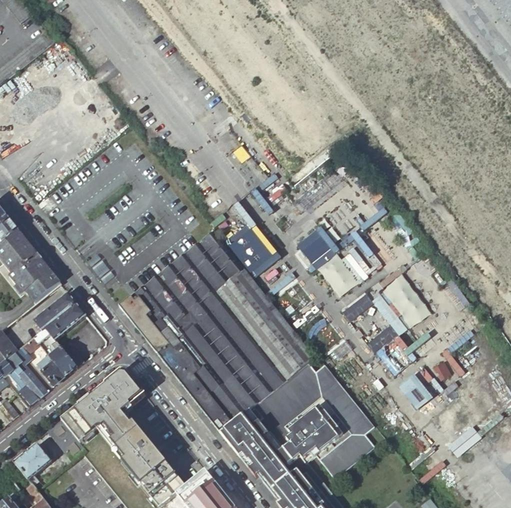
[(48,44),(54,40),(45,28),(39,33),(48,44)]
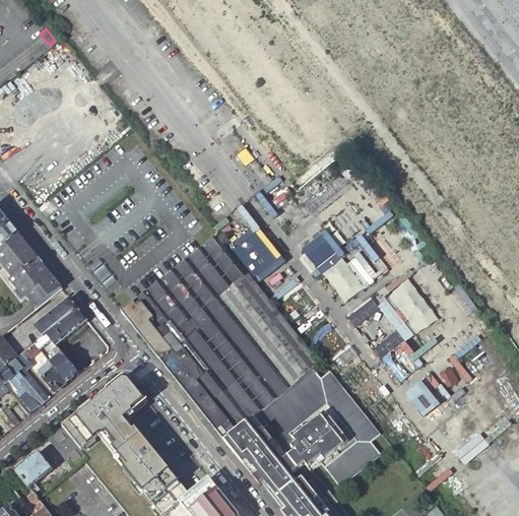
[(40,34),(34,39),(43,50),(49,45),(40,34)]
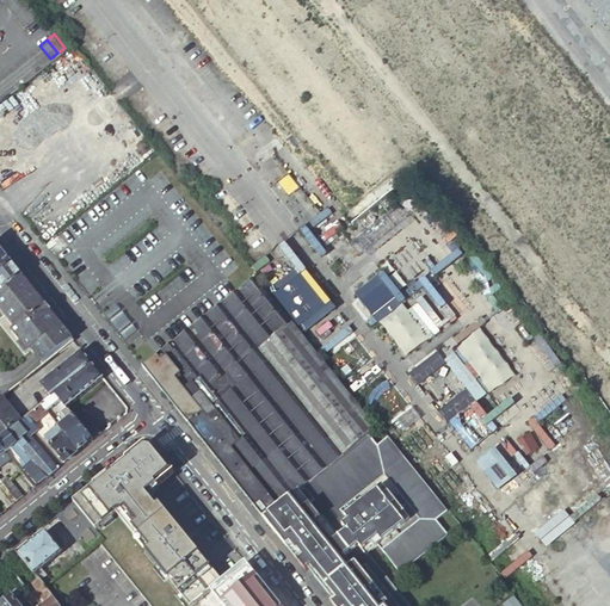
[(32,50),(43,65),(50,59),(39,45),(32,50)]
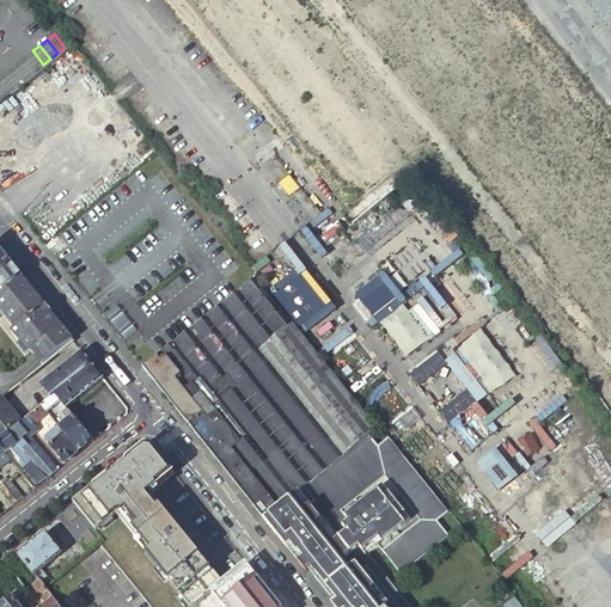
[(32,50),(25,56),(36,69),(43,65),(32,50)]
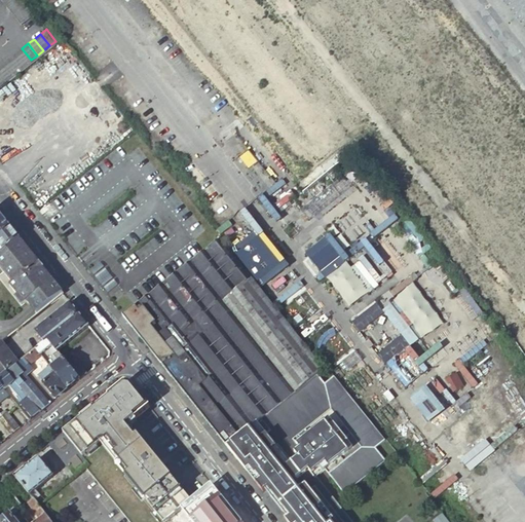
[(15,53),(25,65),(31,60),(22,48),(15,53)]
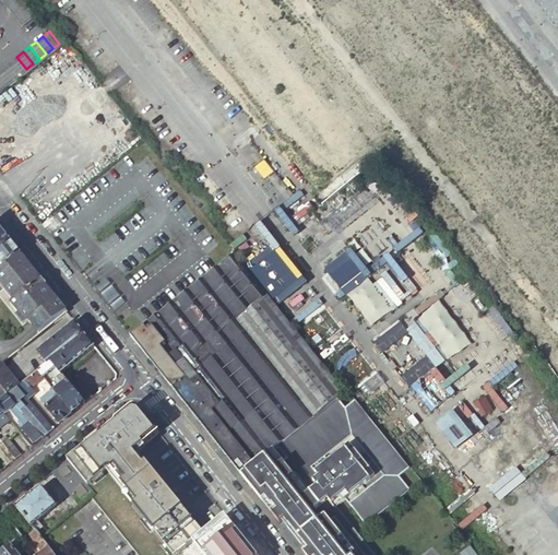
[(16,57),(10,62),(20,74),(26,69),(16,57)]
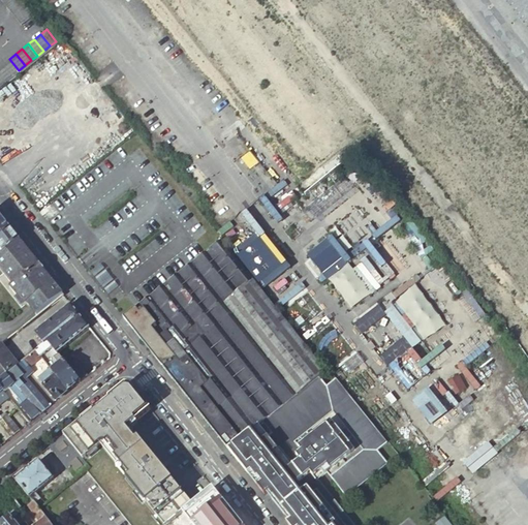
[(4,63),(13,74),(19,70),(9,59),(4,63)]
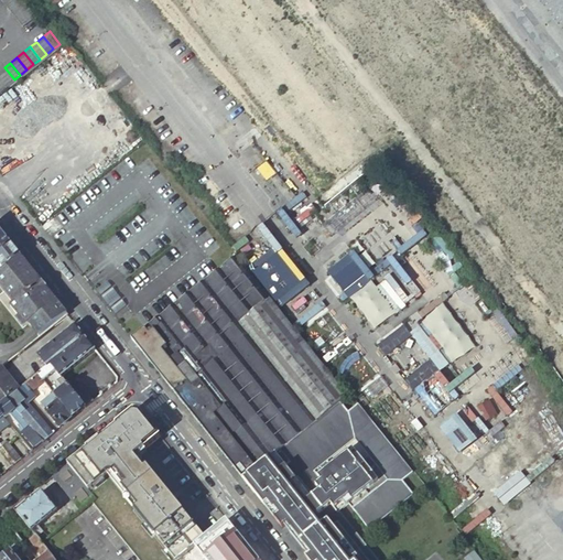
[(4,67),(0,70),(0,75),(8,85),(14,79),(4,67)]
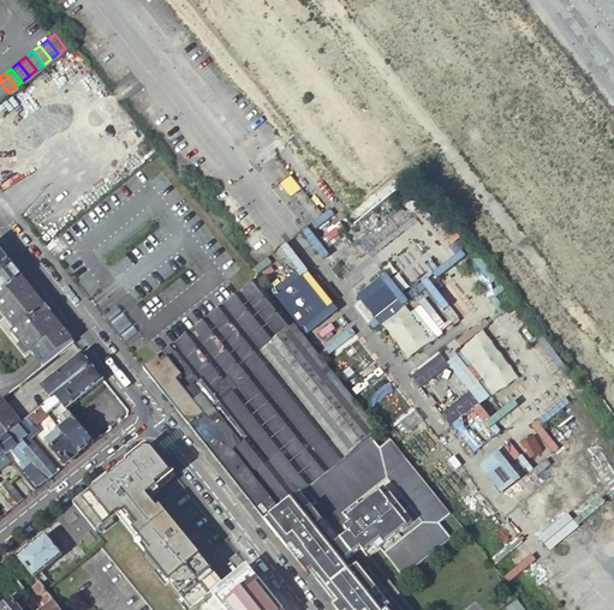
[(0,270),(12,262),(6,255),(3,250),(0,251),(0,270)]
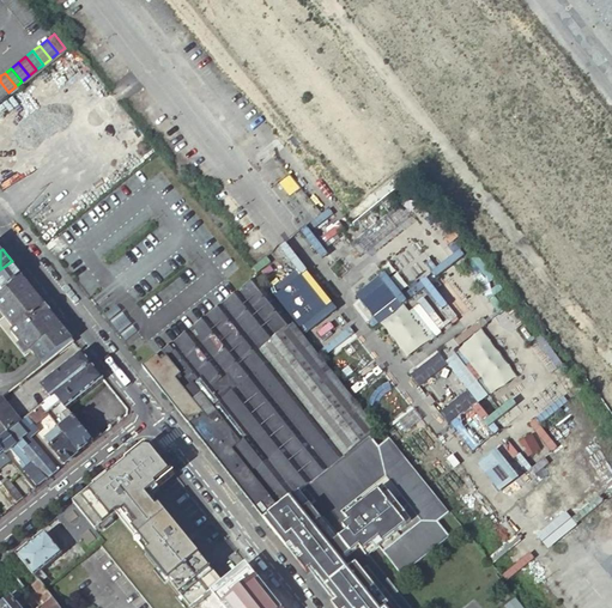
[(394,333),(438,299),(403,254),(358,287),(394,333)]
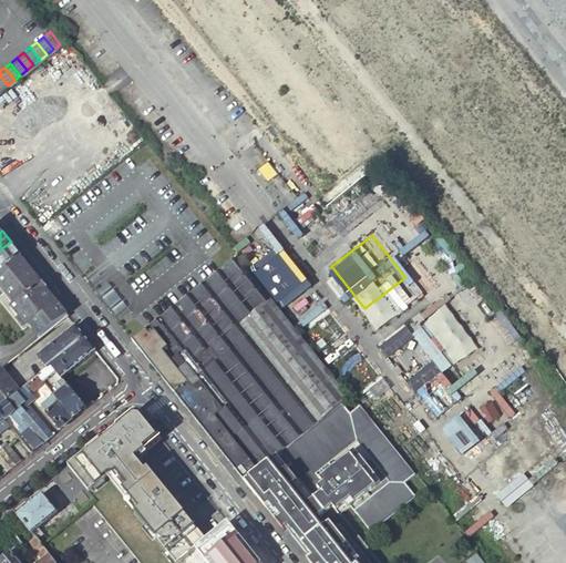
[(0,269),(21,254),(16,248),(11,242),(0,249),(0,269)]
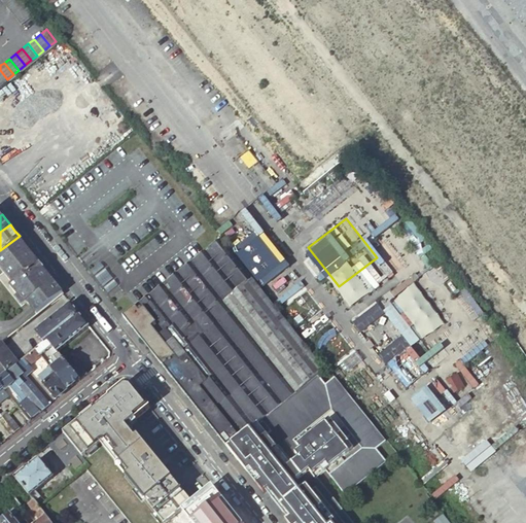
[(62,289),(20,236),(0,250),(0,266),(11,281),(9,283),(16,293),(23,301),(26,299),(35,311),(62,289)]
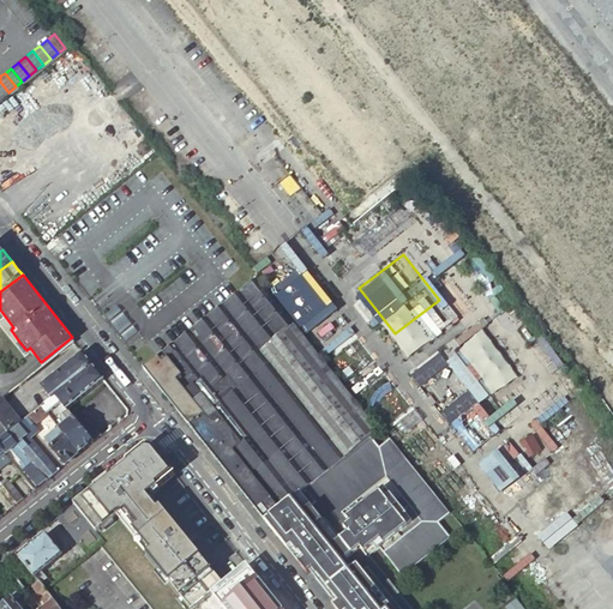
[(142,365),(264,517),(370,433),(377,427),(254,275),(248,278),(142,365)]
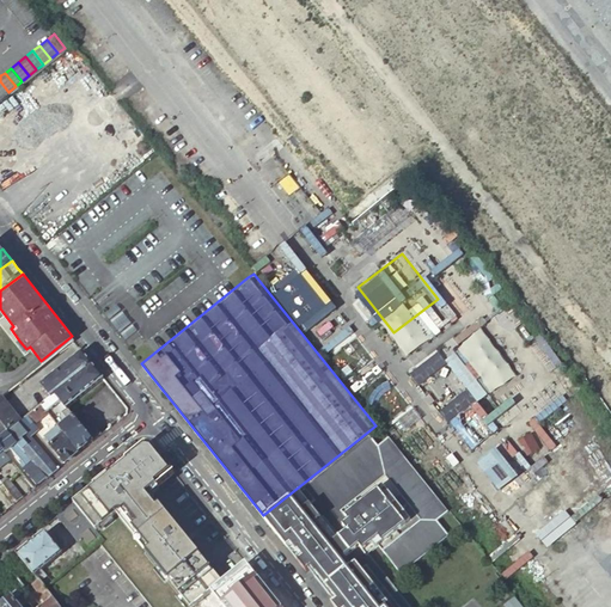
[(24,351),(26,349),(19,341),(17,342),(24,351)]
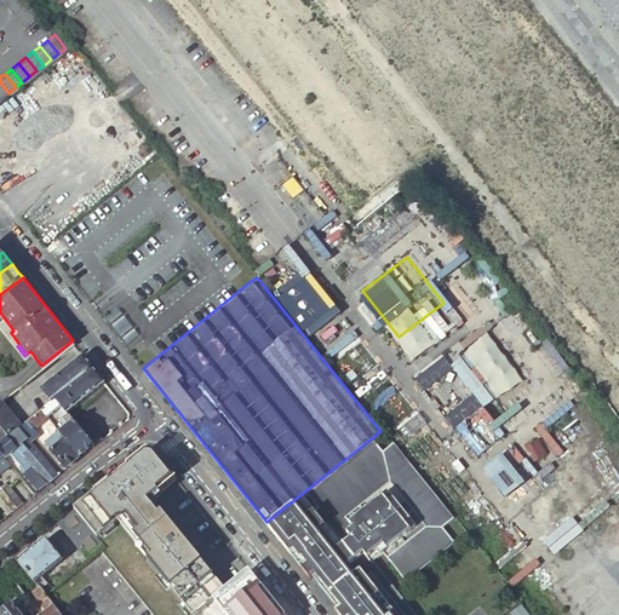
[(66,409),(103,379),(82,352),(43,384),(45,385),(43,388),(51,398),(53,395),(59,402),(66,409)]
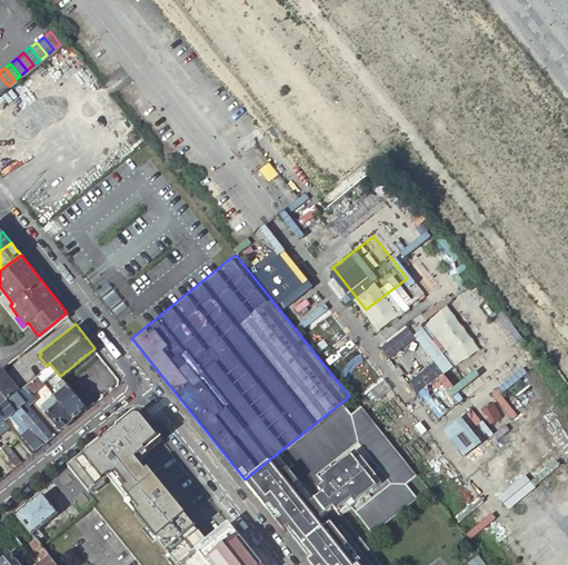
[(37,374),(38,375),(42,379),(55,369),(49,363),(47,366),(37,374)]
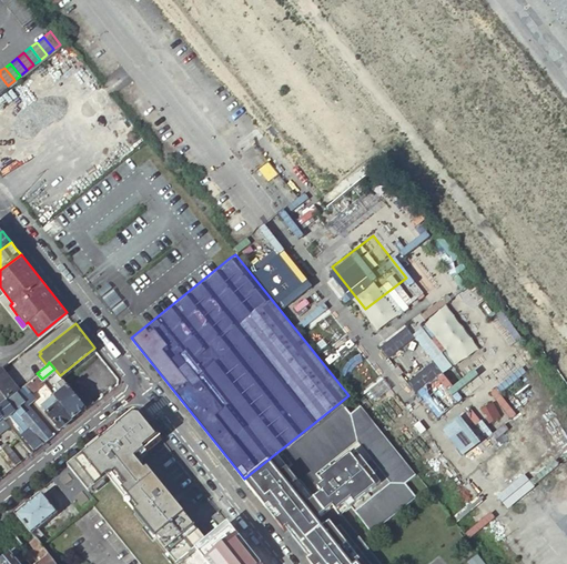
[(0,365),(0,390),(6,398),(7,399),(17,390),(19,389),(0,365)]
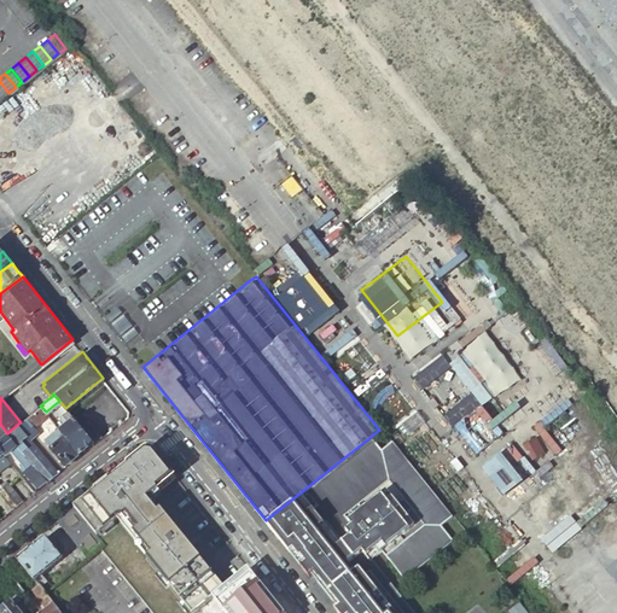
[(41,407),(21,422),(18,424),(28,435),(35,428),(33,425),(47,414),(46,412),(41,407)]
